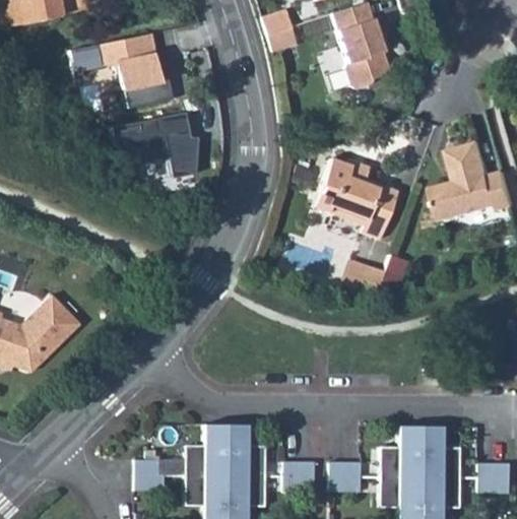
[(9,5),(13,29),(13,33),(68,21),(64,0),(26,0),(27,2),(9,5)]
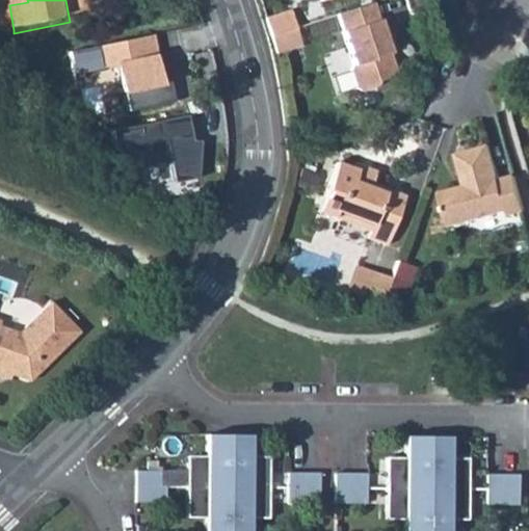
[(340,11),(358,62),(354,71),(358,83),(368,88),(379,84),(381,80),(399,73),(393,54),(389,42),(396,38),(389,18),(382,20),(376,1),(340,11)]
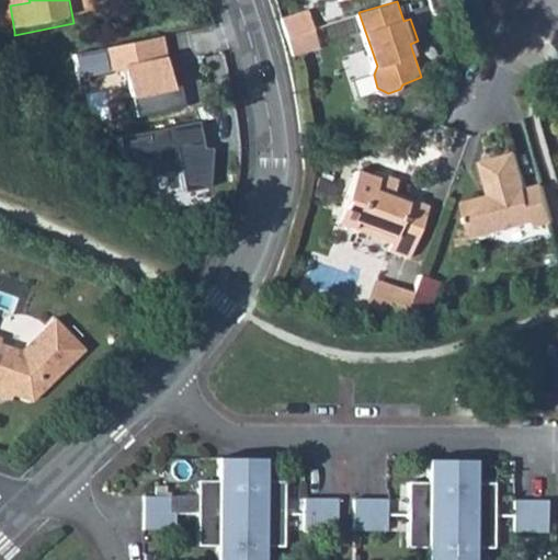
[(10,6),(0,8),(0,34),(14,32),(10,6)]
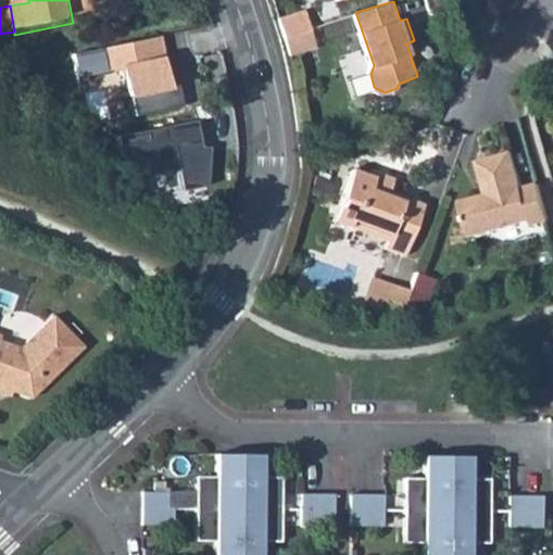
[(284,15),(290,35),(317,25),(311,8),(284,15)]
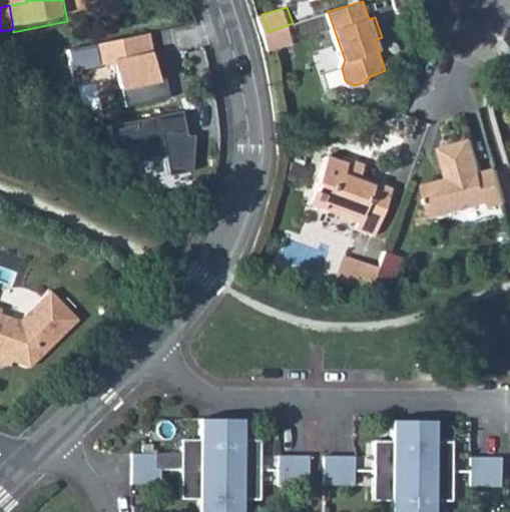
[(268,32),(272,48),(298,40),(293,23),(268,32)]
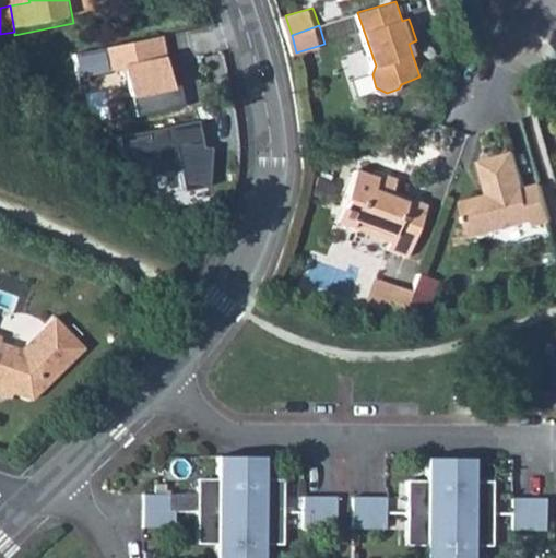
[(168,61),(164,38),(104,50),(108,73),(118,71),(127,76),(131,98),(133,97),(138,119),(186,108),(180,82),(174,83),(173,76),(172,76),(167,78),(164,62),(168,61)]
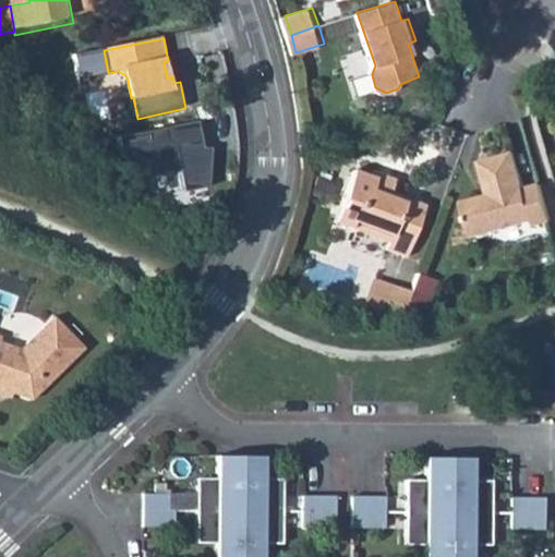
[(408,44),(412,57),(420,53),(415,40),(408,44)]
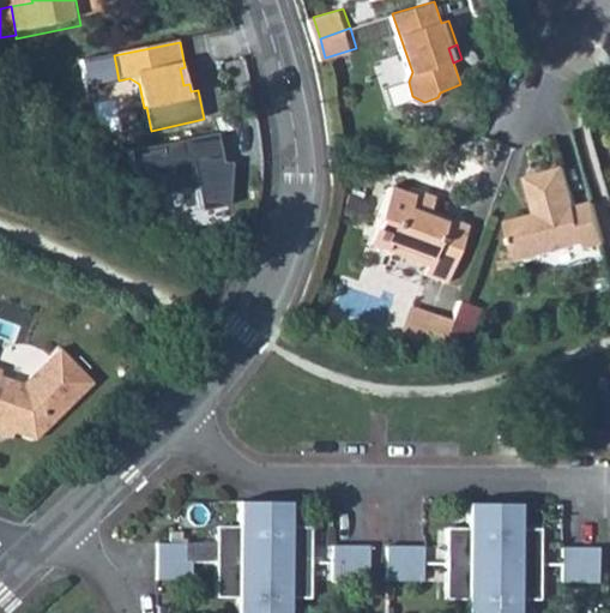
[(221,134),(132,152),(137,173),(168,196),(200,188),(205,212),(233,208),(235,164),(227,163),(221,134)]
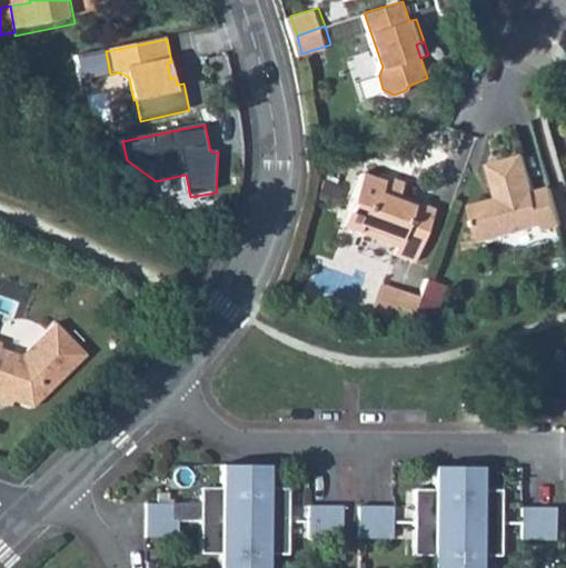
[(486,241),(546,223),(548,230),(565,225),(565,221),(555,187),(538,192),(527,156),(493,168),(502,199),(476,206),(486,241)]
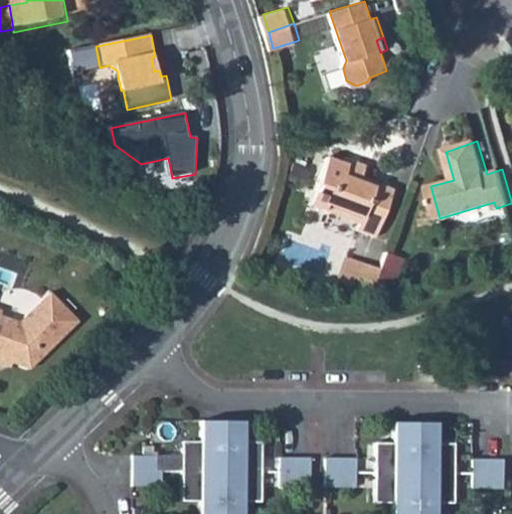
[(319,187),(332,192),(327,208),(362,222),(360,230),(378,236),(395,188),(363,177),(356,174),(359,167),(345,162),(330,157),(319,187)]
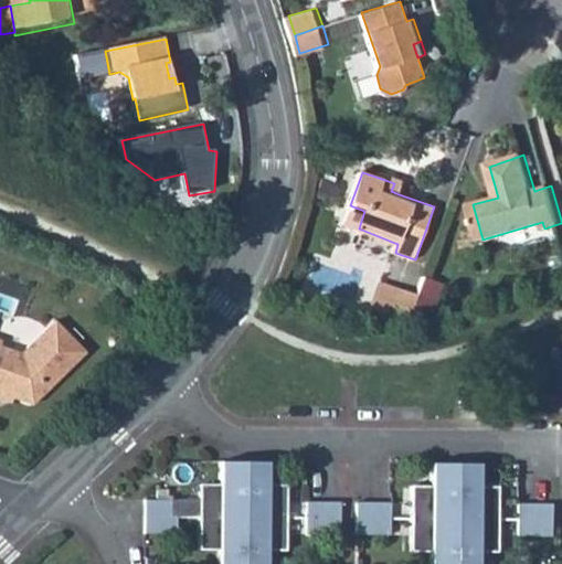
[(343,224),(359,229),(364,211),(350,205),(343,224)]
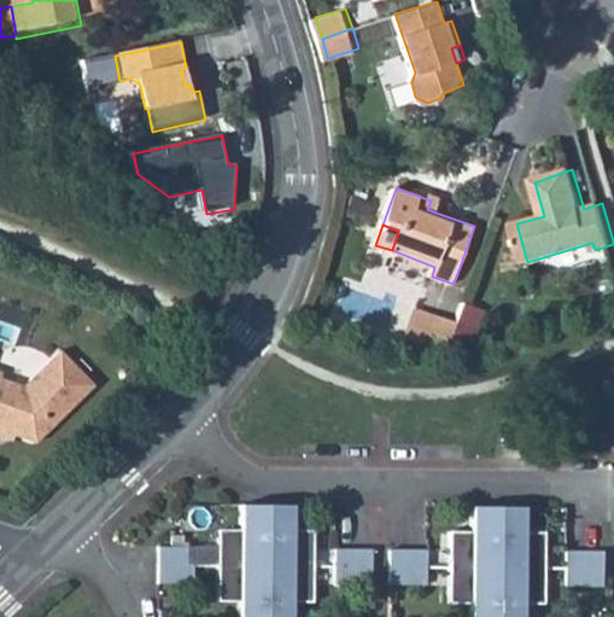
[(409,332),(428,339),(424,353),(427,354),(448,353),(457,324),(416,309),(409,332)]
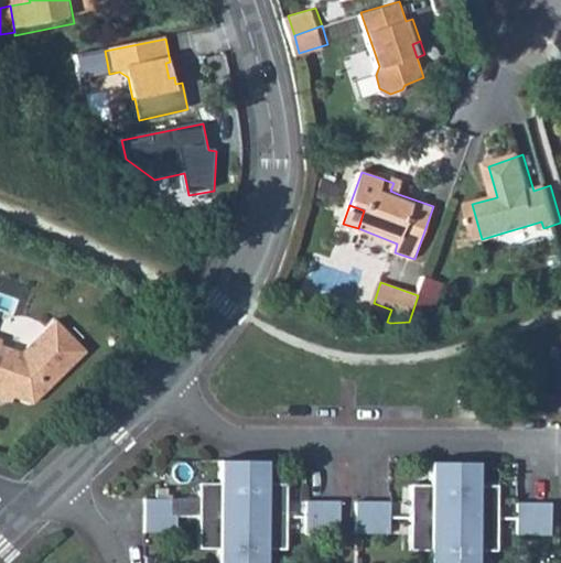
[(368,315),(387,322),(391,310),(374,303),(368,315)]
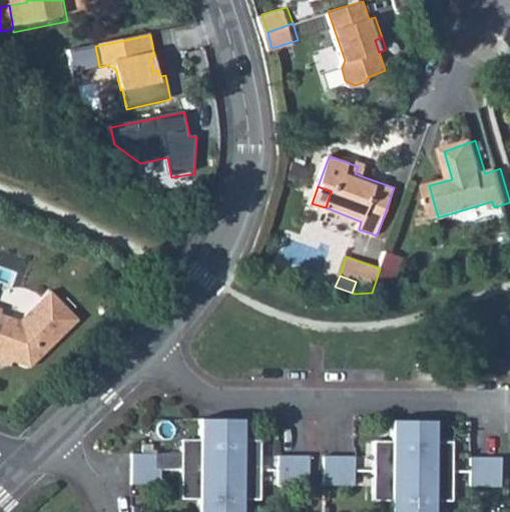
[(3,310),(0,309),(0,359),(2,358),(4,354),(11,357),(13,362),(31,368),(79,321),(51,292),(20,322),(1,315),(3,310)]
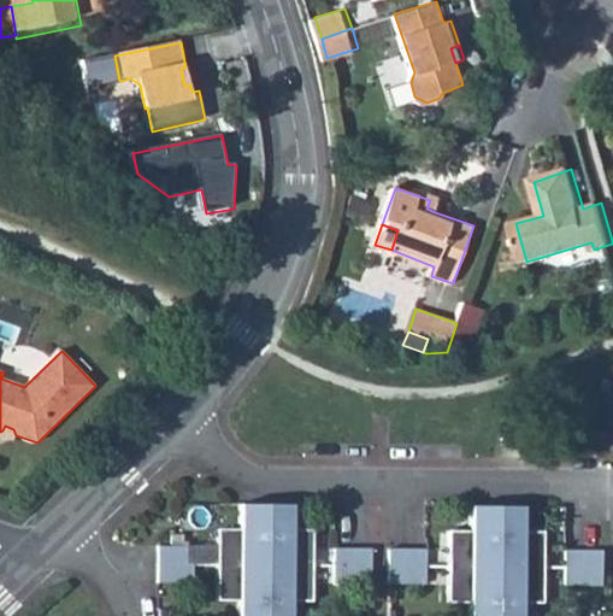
[(3,430),(0,432),(0,435),(13,441),(16,435),(13,429),(5,426),(3,430)]
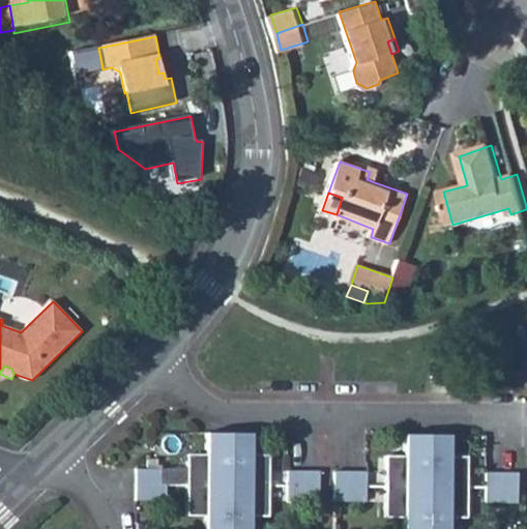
[(191,456),(192,516),(208,517),(208,528),(251,528),(252,517),(270,518),(270,457),(252,457),(252,434),(208,433),(208,456),(191,456)]
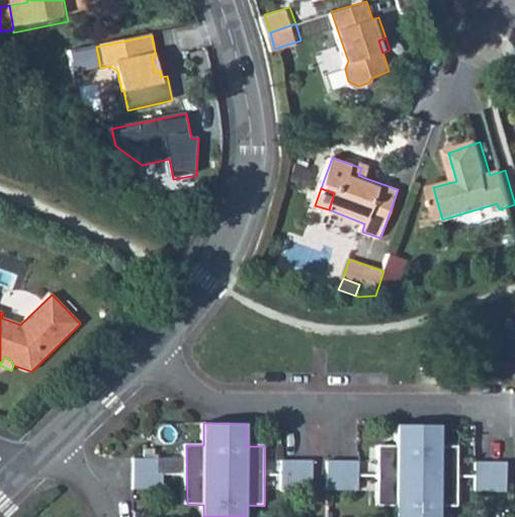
[(380,446),(381,507),(400,507),(399,516),(443,516),(443,508),(463,507),(462,447),(444,447),(444,425),(399,425),(399,446),(380,446)]
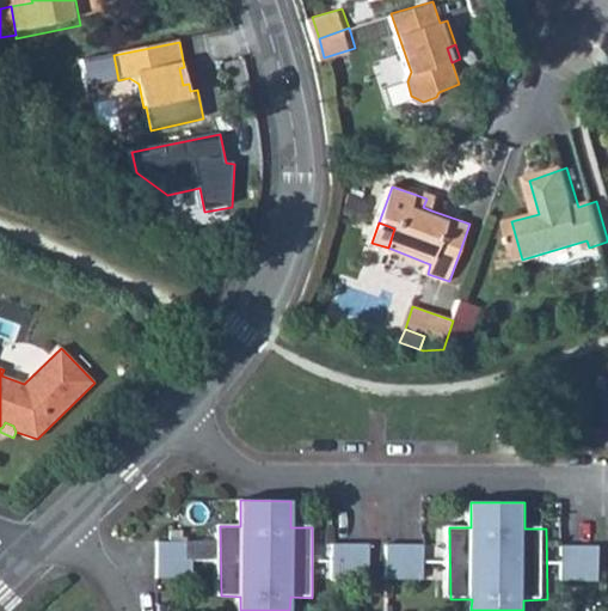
[(159,541),(159,558),(159,576),(194,576),(194,542),(159,541)]
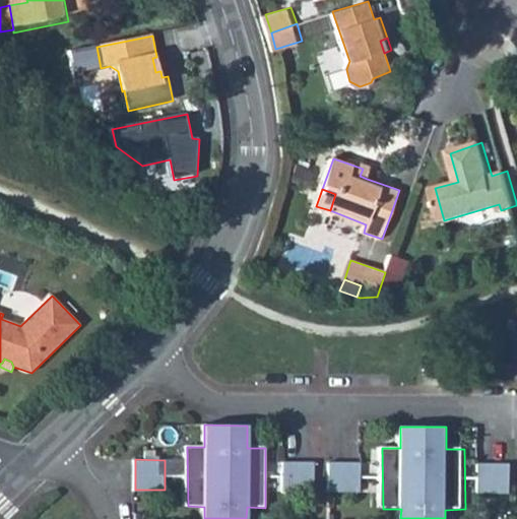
[(287,461),(287,491),(304,492),(316,492),(317,461),(287,461)]
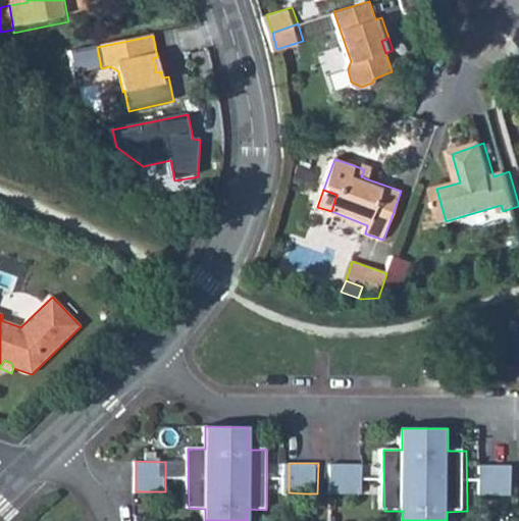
[(333,463),(333,493),(349,493),(364,493),(363,464),(333,463)]
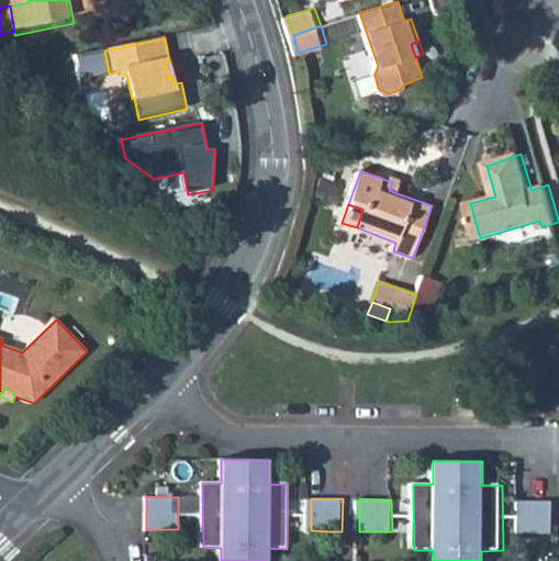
[(521,500),(522,531),(537,531),(552,531),(552,500),(521,500)]
